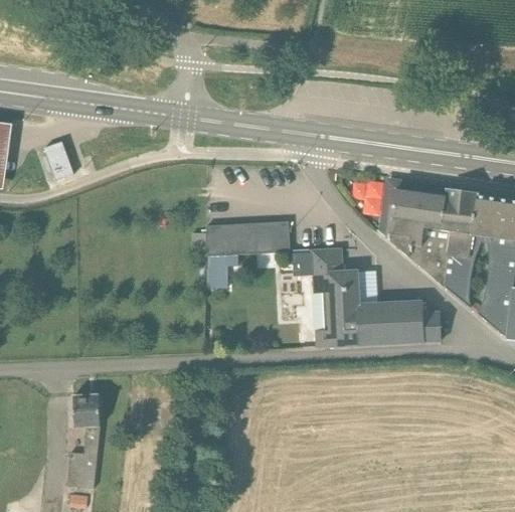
[(12,124),(0,122),(0,187),(3,188),(12,124)]
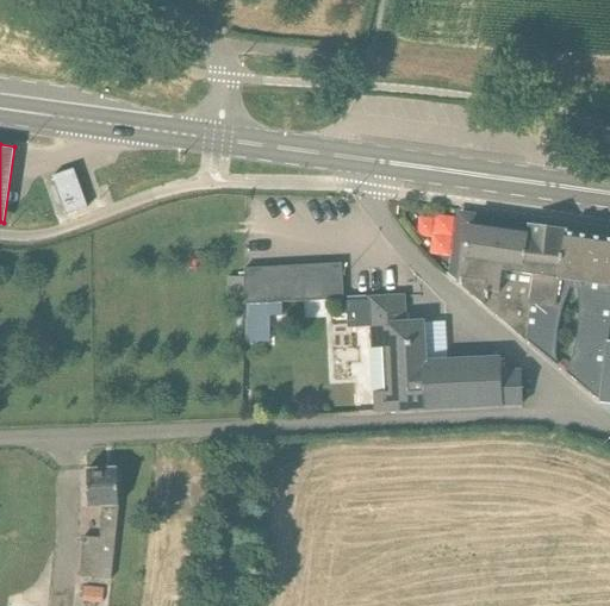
[(73,167),(49,175),(63,213),(87,205),(73,167)]
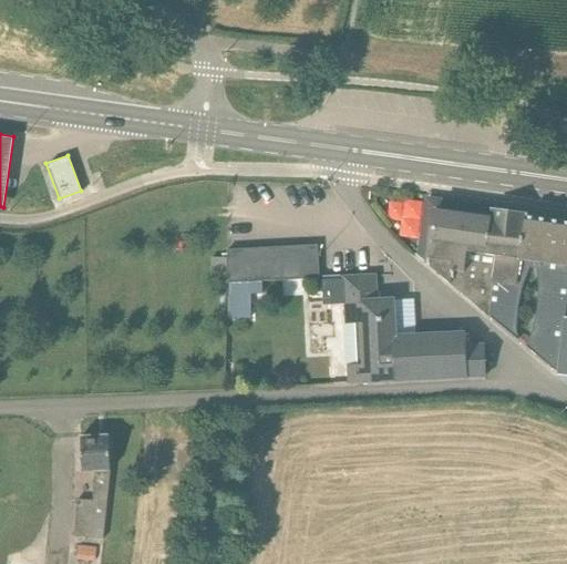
[(525,346),(557,372),(565,318),(566,303),(566,221),(526,215),(527,212),(492,207),(491,216),(435,208),(428,263),(428,264),(490,316),(518,339),(516,328),(516,325),(518,303),(523,283),(529,267),(537,268),(538,285),(537,306),(533,327),(532,330),(525,346)]
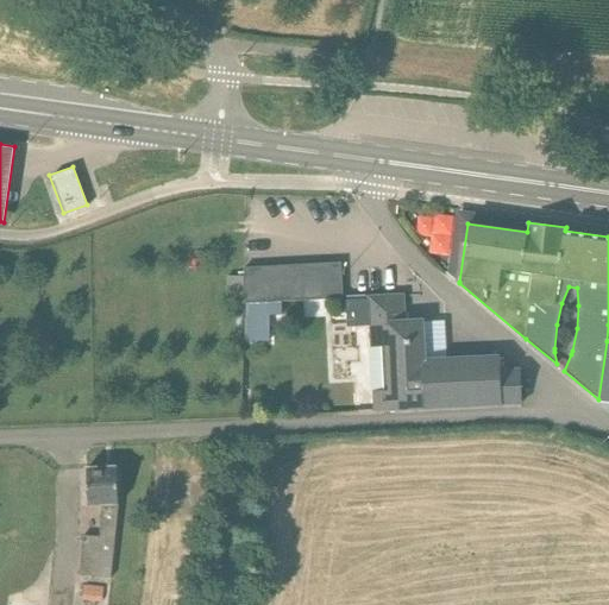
[(343,297),(343,295),(341,263),(244,269),(245,302),(270,301),(343,297)]
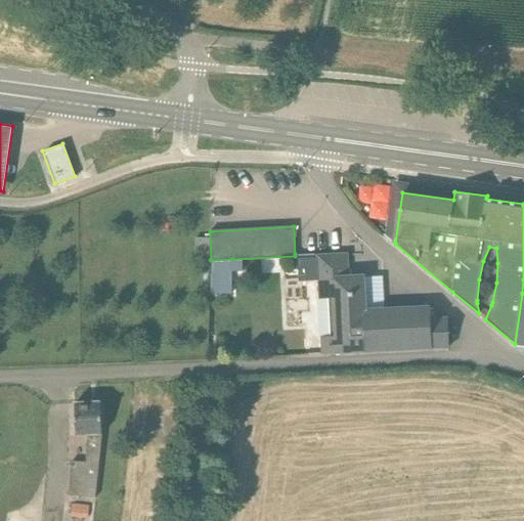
[(430,306),(385,308),(364,309),(362,275),(348,276),(347,253),(317,254),(319,297),(334,297),(336,335),(321,336),(322,353),(448,346),(447,317),(430,318),(430,306)]
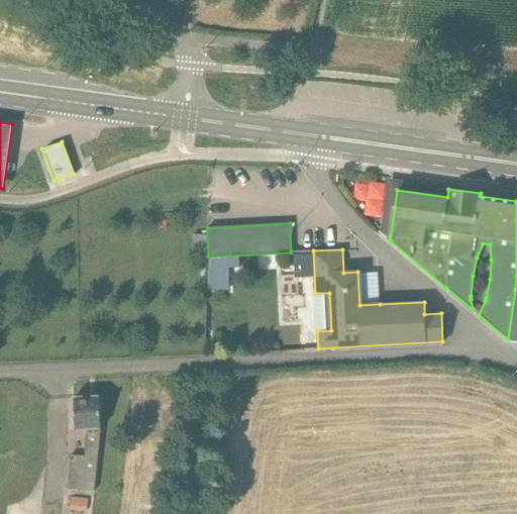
[(208,257),(207,288),(228,288),(228,266),(229,255),(208,257)]
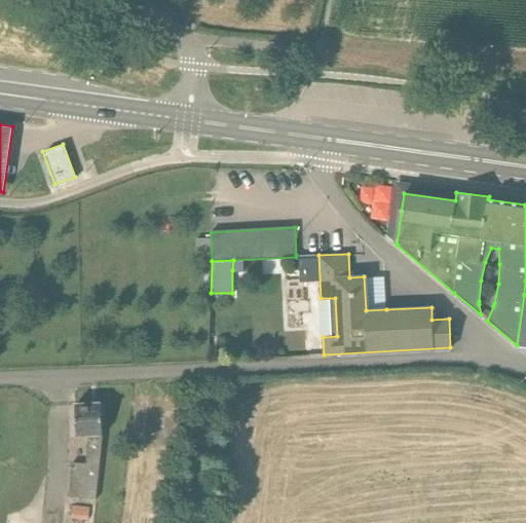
[(525,294),(524,295),(517,345),(518,345),(525,345),(525,294)]
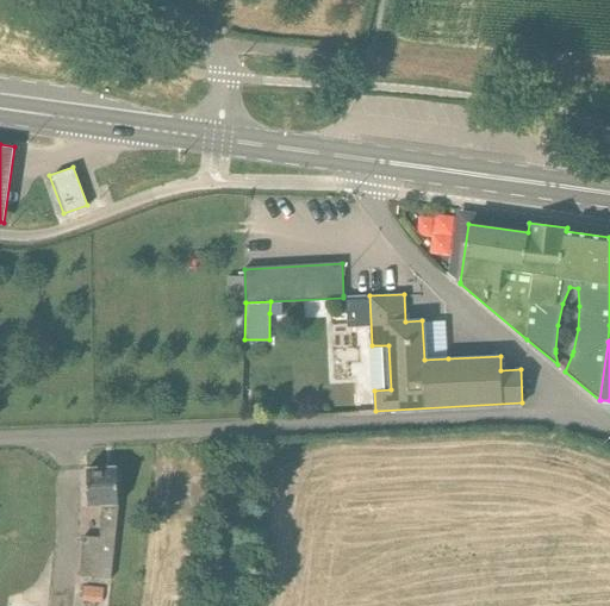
[(86,468),(88,505),(101,505),(100,535),(82,535),(80,573),(111,576),(119,504),(117,466),(86,468)]
